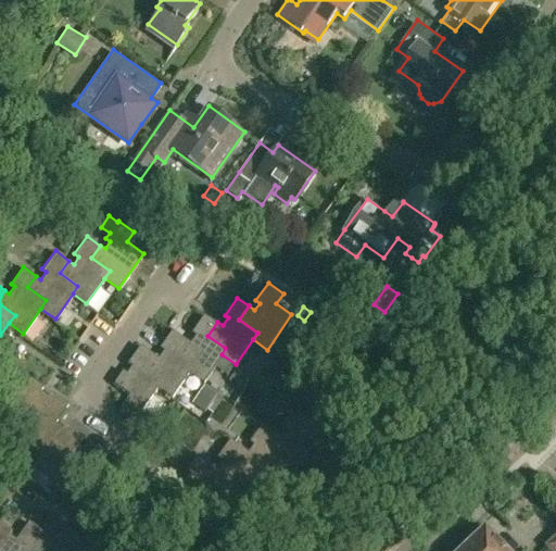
[(194,363),(190,370),(203,379),(222,354),(225,348),(207,336),(217,322),(204,313),(191,332),(196,334),(191,341),(186,337),(177,350),(194,363)]
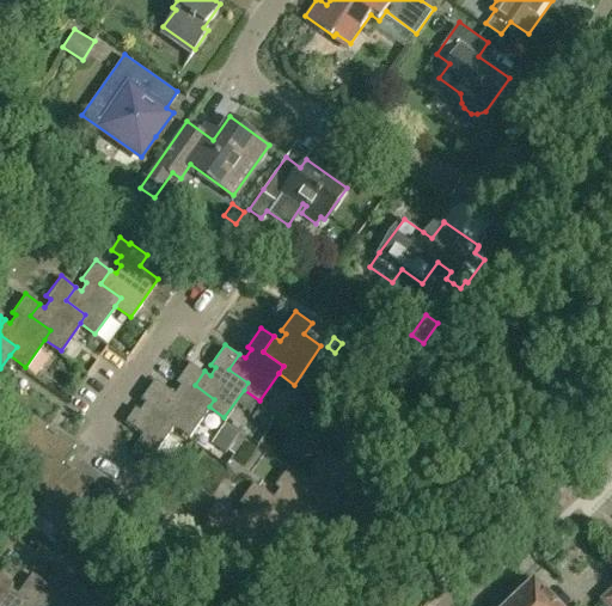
[(175,392),(169,387),(158,403),(178,417),(173,424),(189,434),(209,406),(214,399),(195,385),(204,371),(190,361),(176,381),(179,385),(175,392)]
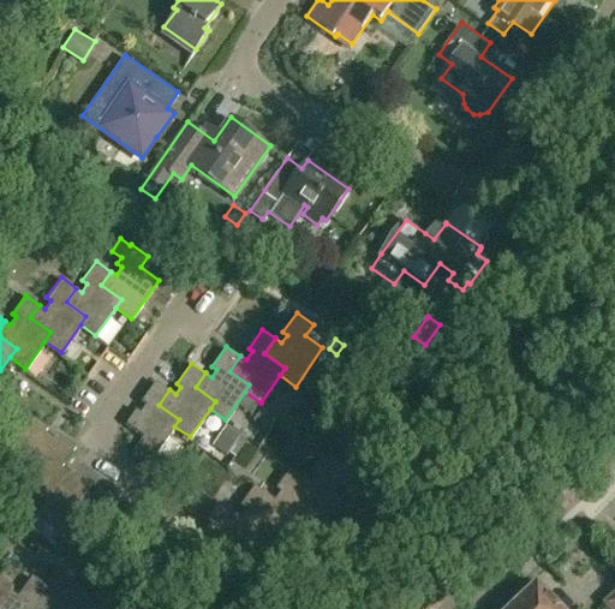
[(159,405),(169,389),(156,380),(143,399),(147,401),(141,410),(136,407),(126,422),(144,434),(138,442),(155,454),(174,427),(179,419),(159,405)]
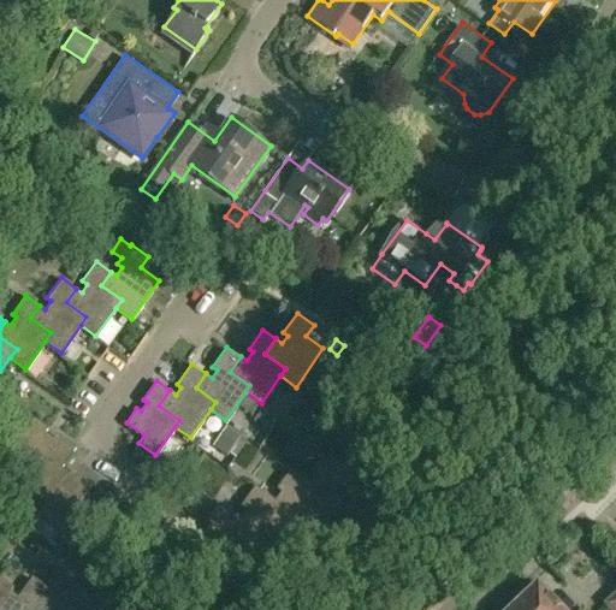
[(0,445),(29,466),(36,472),(51,452),(64,462),(75,445),(55,432),(53,436),(45,430),(47,426),(34,416),(21,433),(13,428),(0,445)]
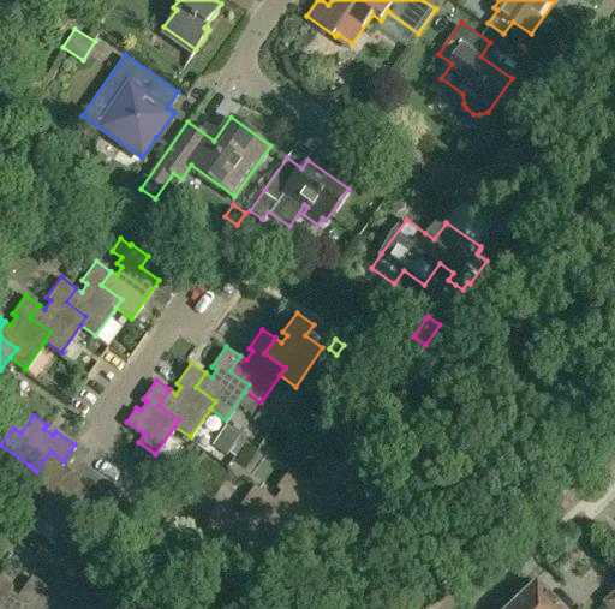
[(222,424),(209,442),(221,451),(234,433),(222,424)]
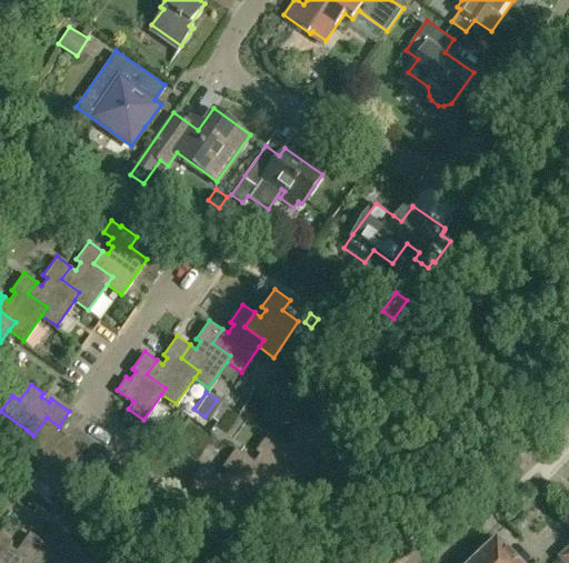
[(300,414),(287,433),(291,436),(287,443),(281,440),(271,454),(289,468),(286,473),(300,483),(325,448),(309,436),(317,425),(300,414)]
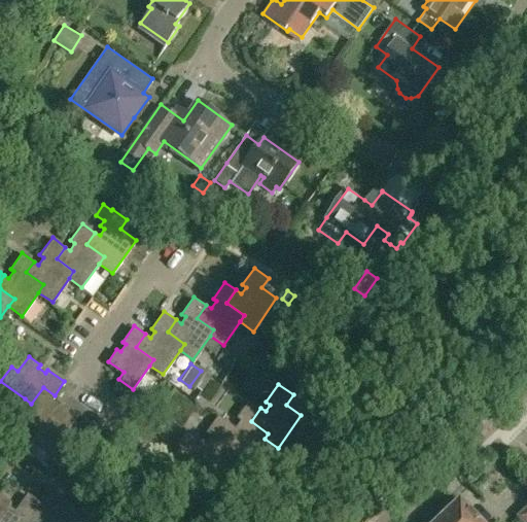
[(57,417),(69,426),(79,412),(62,399),(59,404),(51,398),(55,395),(43,387),(31,404),(25,398),(14,412),(38,428),(45,433),(57,417)]
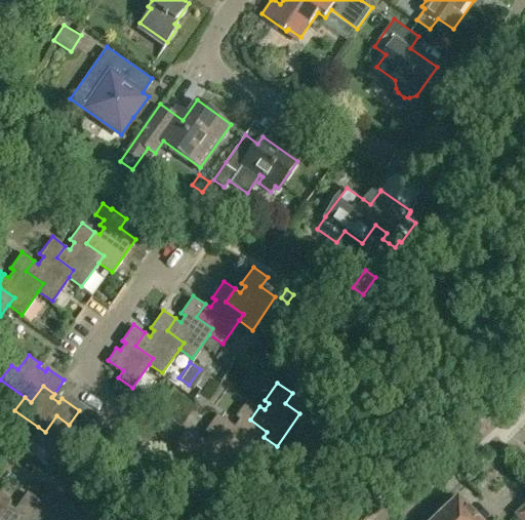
[(264,437),(267,432),(250,420),(259,406),(247,397),(235,414),(239,417),(234,424),(230,422),(220,434),(237,446),(233,451),(246,462),(264,437)]
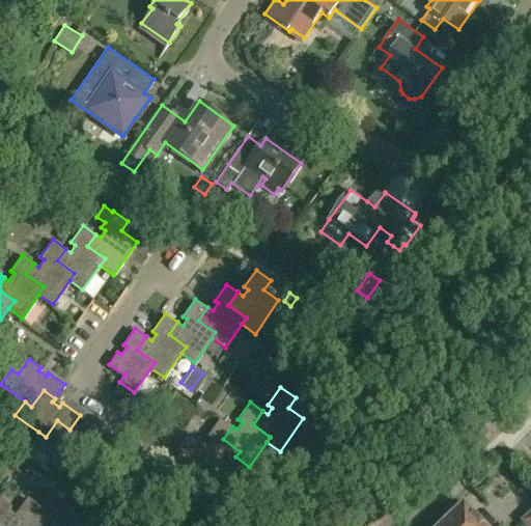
[(235,457),(240,451),(223,439),(232,426),(220,417),(207,434),(212,436),(206,443),(201,440),(192,453),(210,466),(205,472),(219,481),(235,457)]
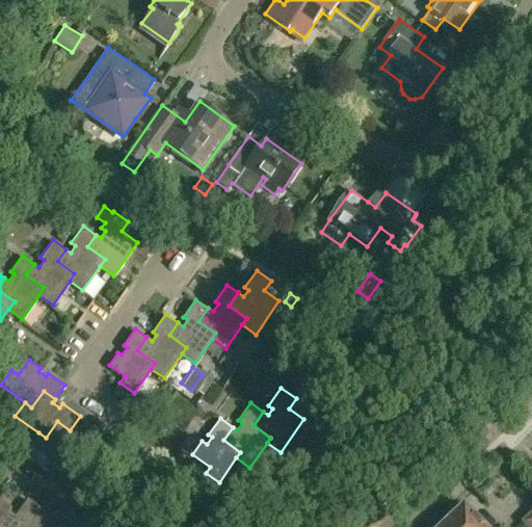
[(68,432),(70,430),(57,421),(46,438),(38,432),(29,446),(62,469),(73,454),(83,462),(95,446),(77,433),(75,438),(68,432)]
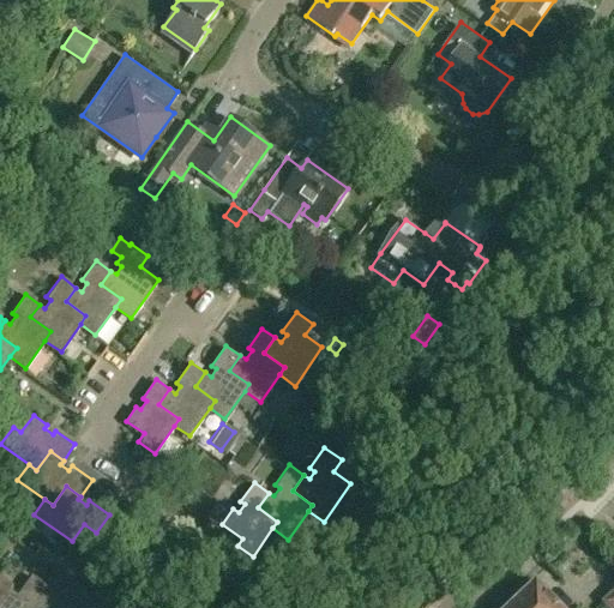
[(348,510),(349,511),(359,517),(367,505),(356,498),(348,510)]
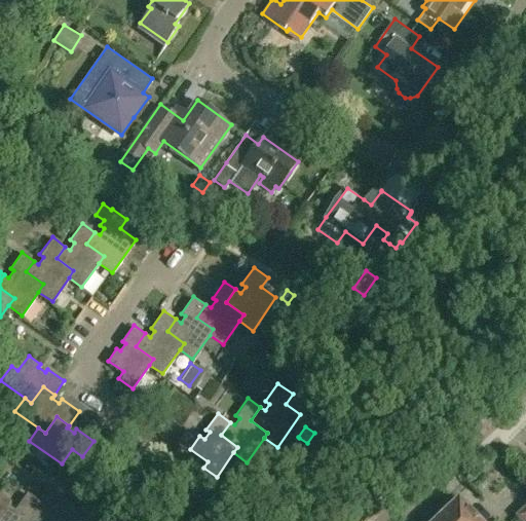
[(171,451),(162,463),(176,473),(172,480),(187,490),(203,468),(208,461),(190,449),(199,436),(187,428),(176,444),(180,447),(175,454),(171,451)]
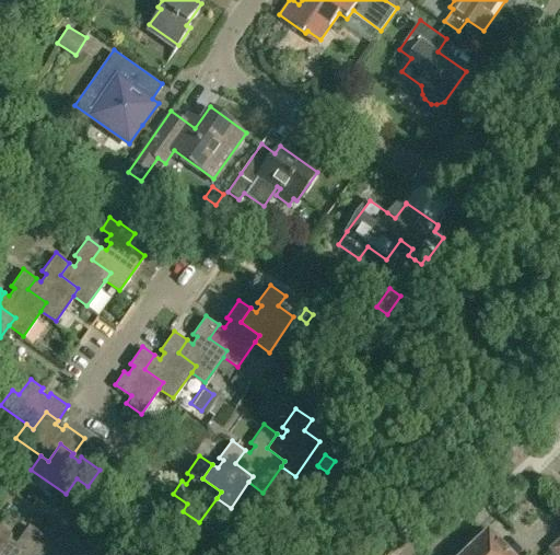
[(237,512),(232,521),(244,530),(251,521),(237,512)]
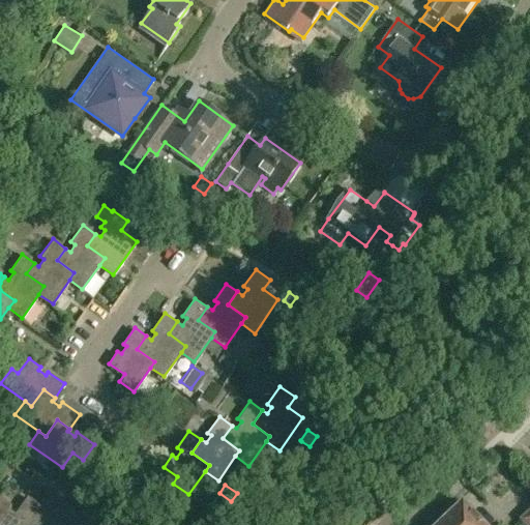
[(0,495),(0,524),(24,524),(31,516),(20,507),(16,513),(8,508),(11,504),(0,495)]
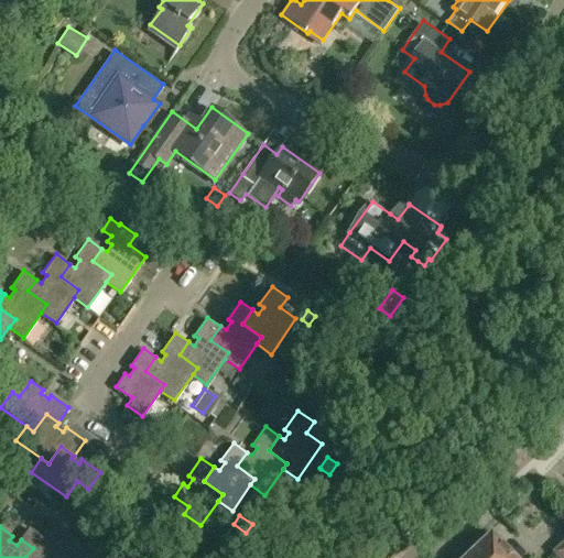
[(63,557),(68,550),(56,543),(52,548),(44,543),(49,538),(30,526),(21,539),(33,548),(25,557),(63,557)]
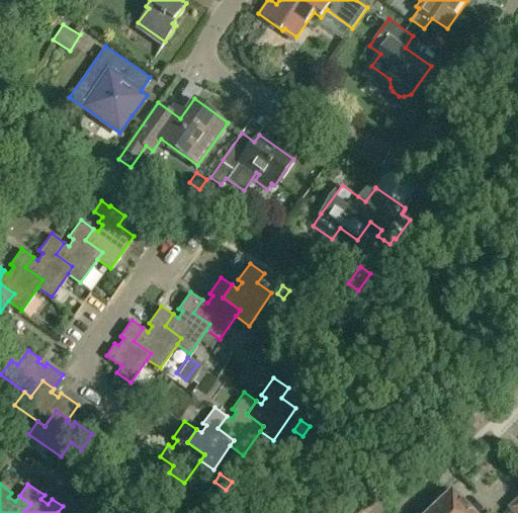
[(93,512),(95,511),(83,503),(80,507),(73,502),(75,498),(60,488),(52,499),(63,506),(58,512),(93,512)]
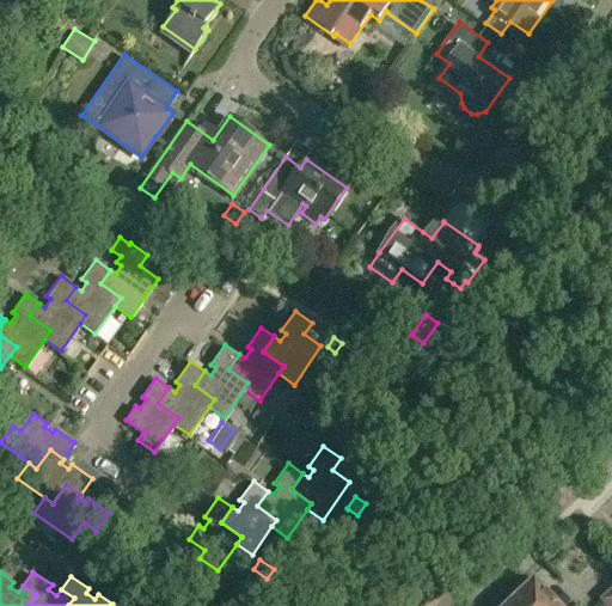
[(560,605),(533,579),(505,605),(560,605)]
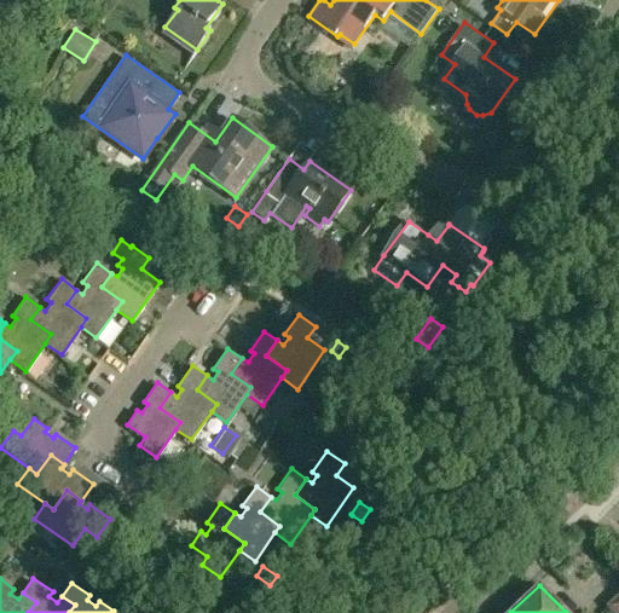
[(618,612),(618,590),(605,605),(613,612),(618,612)]
